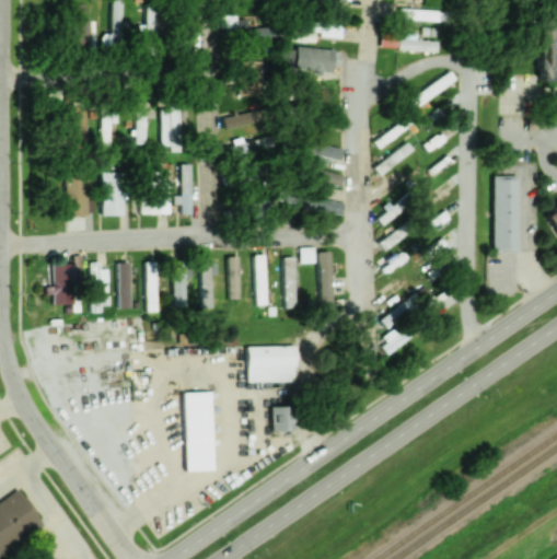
[(124,46),(123,0),(112,0),(113,36),(104,36),(104,46),(124,46)]
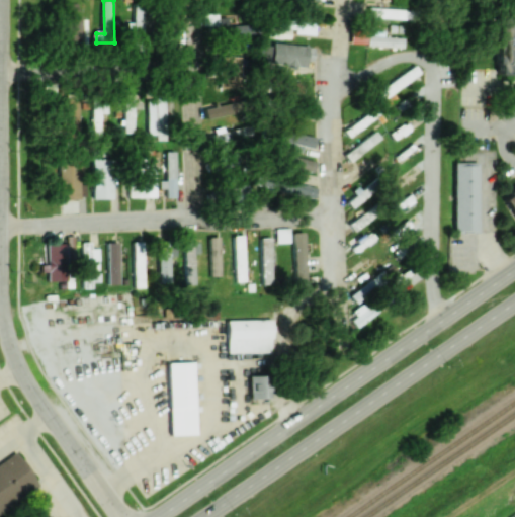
[(369,18),(410,19),(410,10),(370,8),(369,18)]
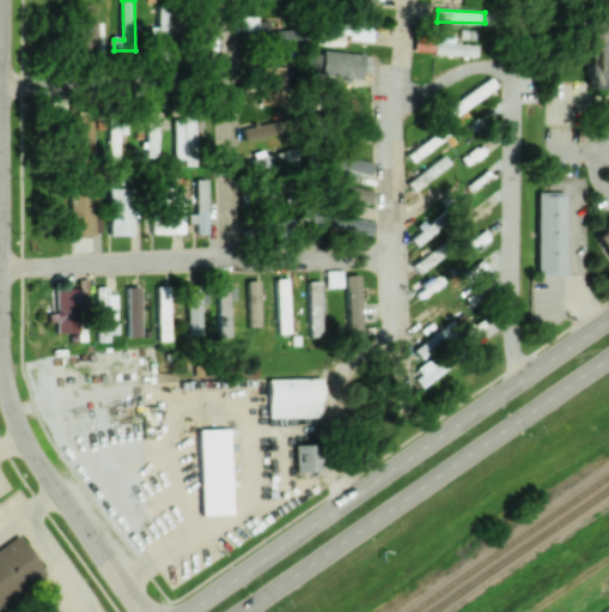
[(99,20),(77,20),(78,54),(101,53),(99,20)]
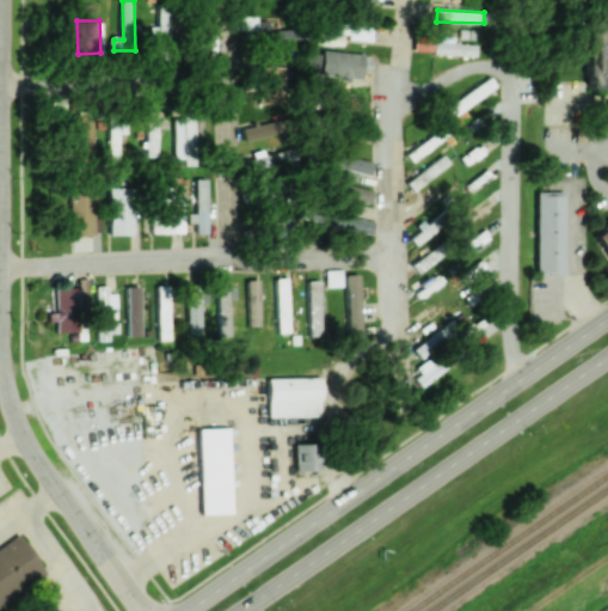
[(373,42),(375,25),(330,22),(329,35),(351,36),(350,41),(373,42)]
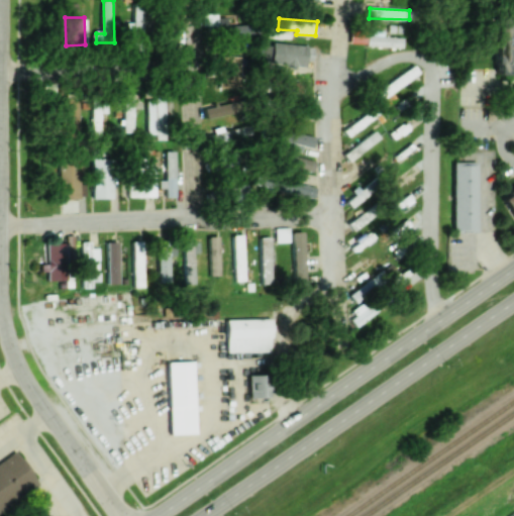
[(496,75),(513,75),(513,19),(497,19),(496,75)]
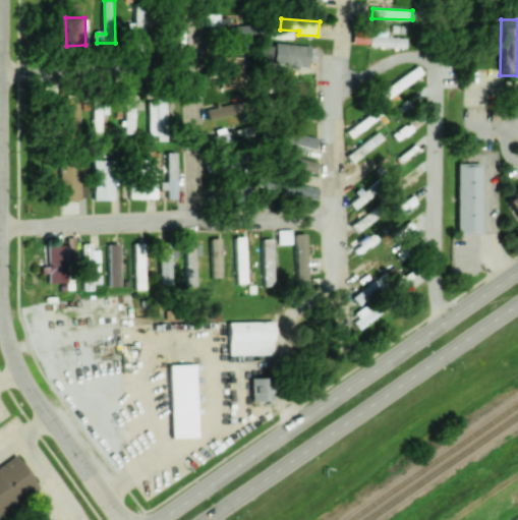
[(388,38),(388,34),(371,33),(370,47),(407,49),(407,39),(388,38)]
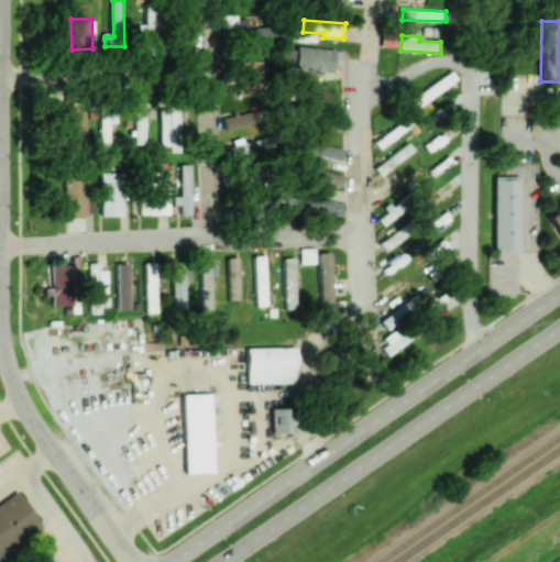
[(299,72),(339,73),(340,50),(299,48),(299,72)]
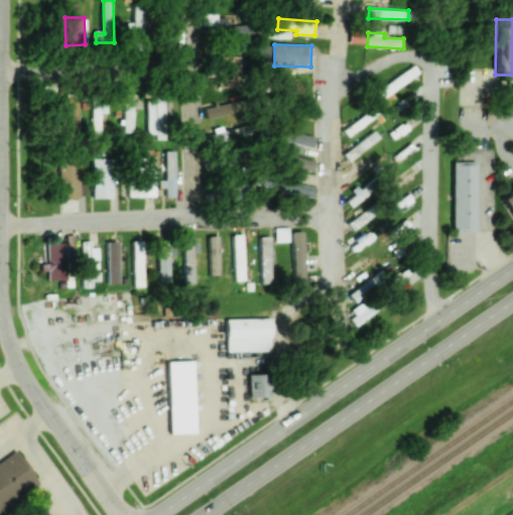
[(243,56),(221,55),(220,89),(242,90),(243,56)]
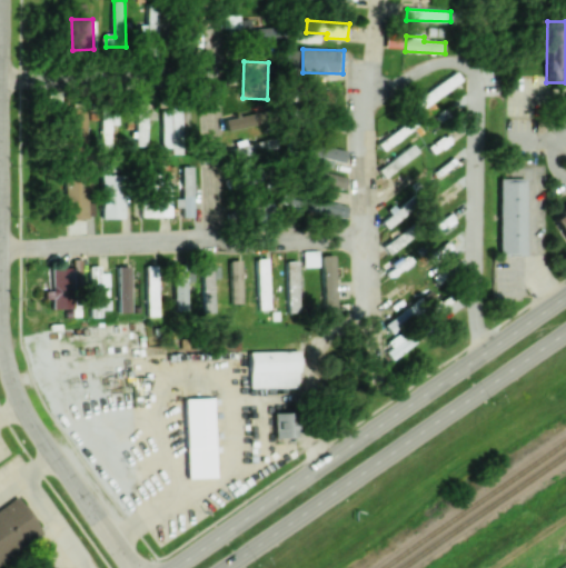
[(442,96),(463,79),(458,72),(436,89),(442,96)]
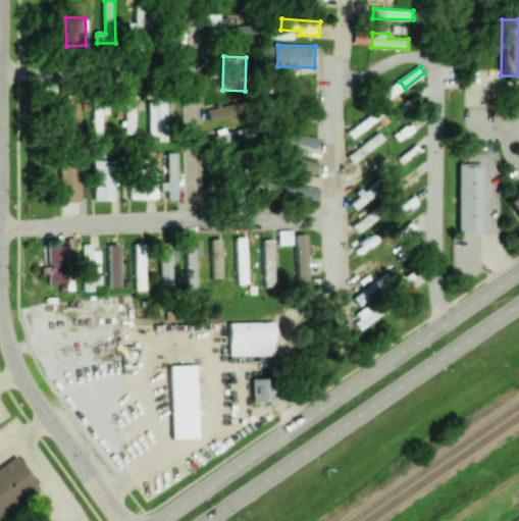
[(308,86),(289,81),(286,91),(305,96),(308,86)]
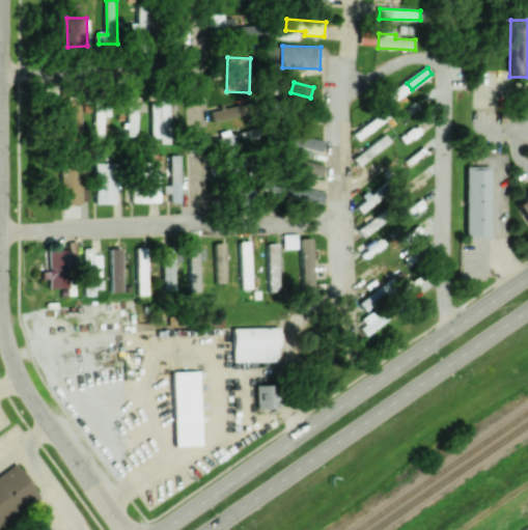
[(141,96),(130,98),(131,137),(141,137),(140,111),(148,111),(148,104),(141,105),(141,96)]
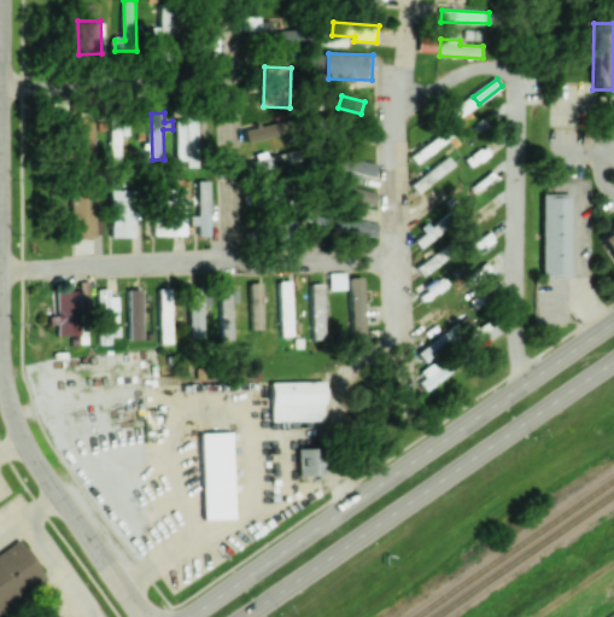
[(98,161),(97,120),(74,120),(75,161),(98,161)]
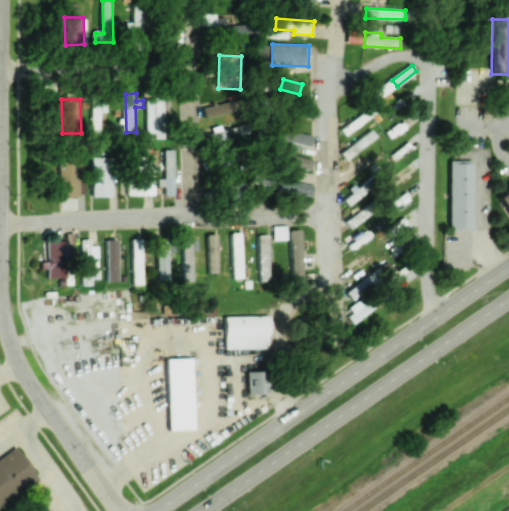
[(149,133),(157,133),(157,140),(168,139),(168,115),(172,115),(172,101),(148,101),(149,133)]
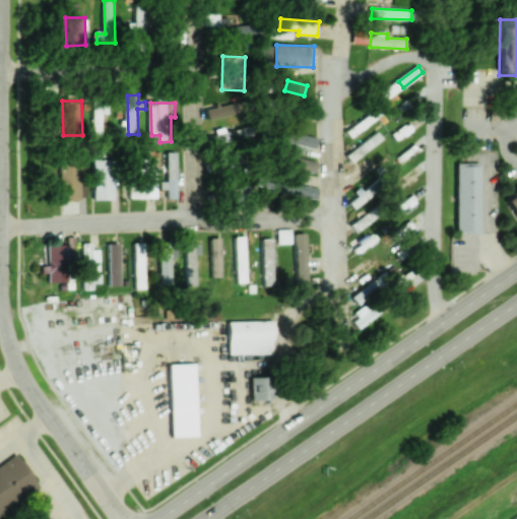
[(239,103),(207,109),(209,120),(241,114),(239,103)]
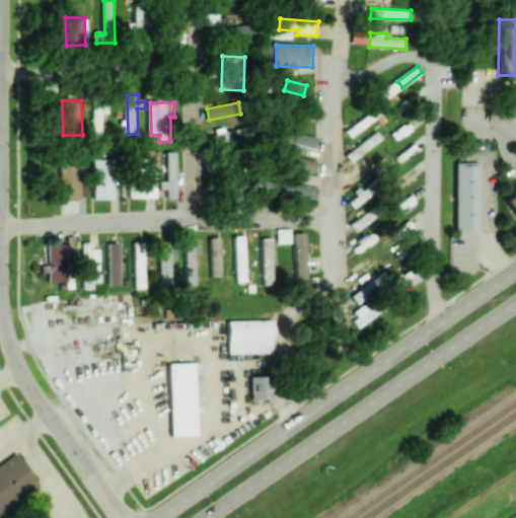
[(96,136),(106,136),(105,104),(95,104),(96,136)]
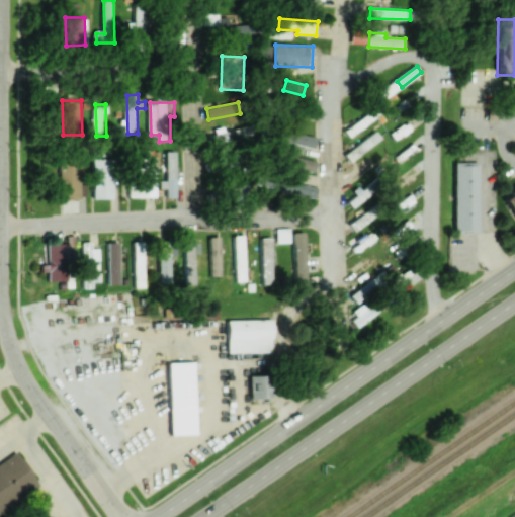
[(218,135),(209,137),(212,149),(252,139),(249,126),(226,133),(224,127),(217,130),(218,135)]
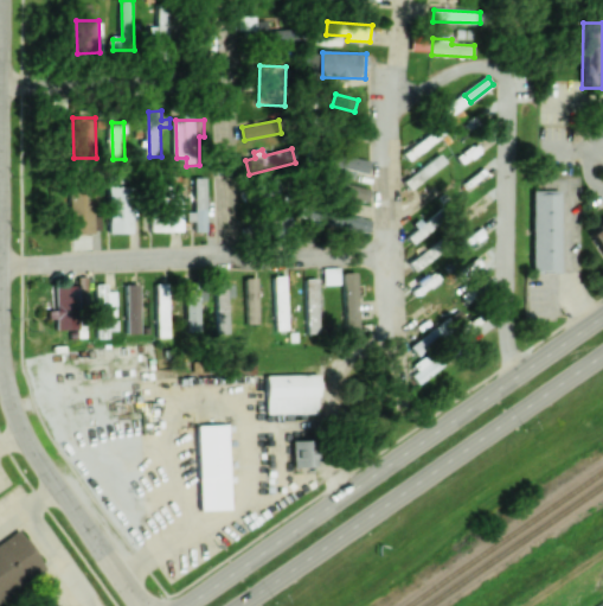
[(354,179),(357,172),(367,174),(371,161),(326,151),(322,164),(344,168),(341,177),(354,179)]
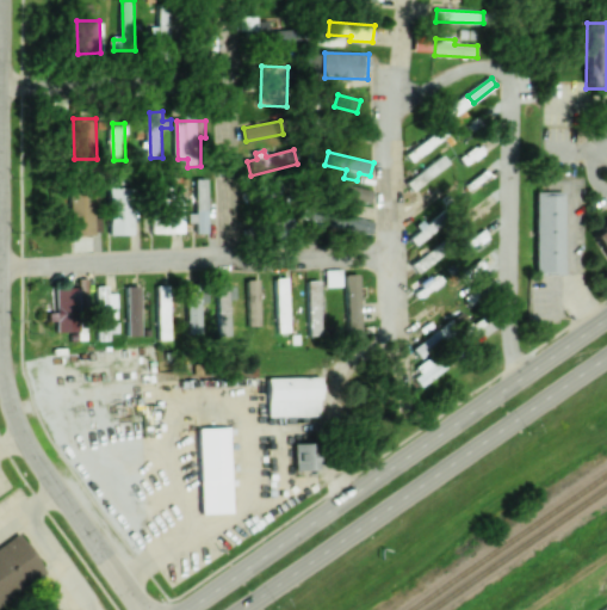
[(209,233),(210,179),(198,179),(198,214),(190,214),(190,223),(198,223),(198,233),(209,233)]
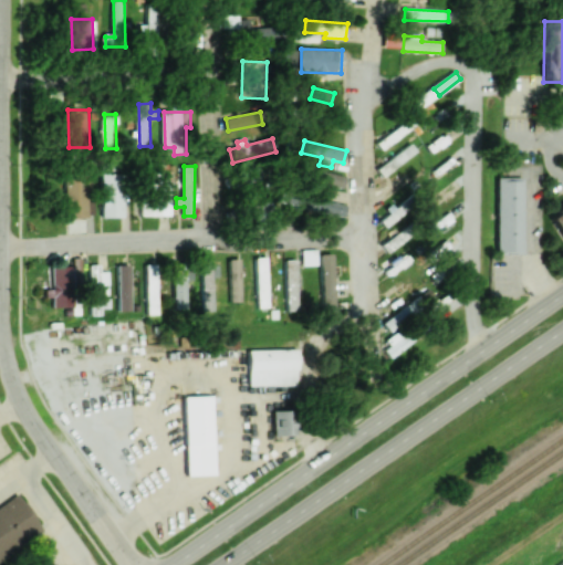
[(314,184),(344,188),(346,175),(315,170),(314,184)]
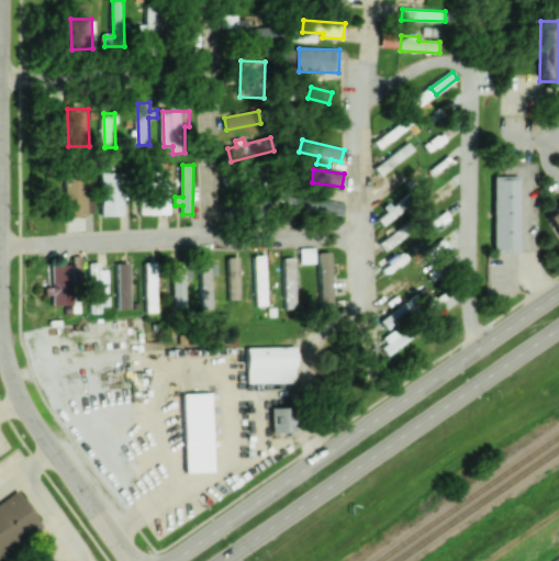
[(172,214),(171,171),(149,171),(149,215),(172,214)]
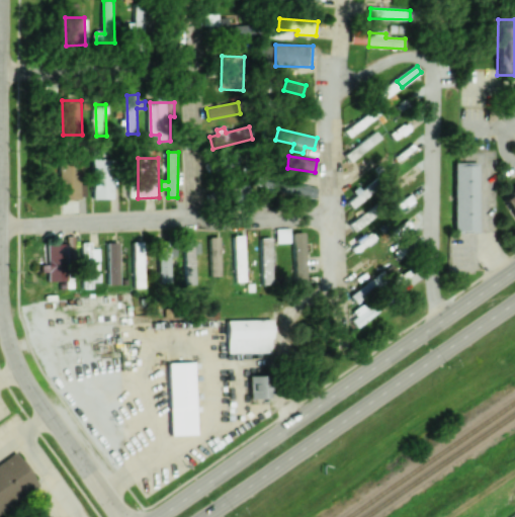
[(115,199),(115,159),(95,159),(95,199),(115,199)]
